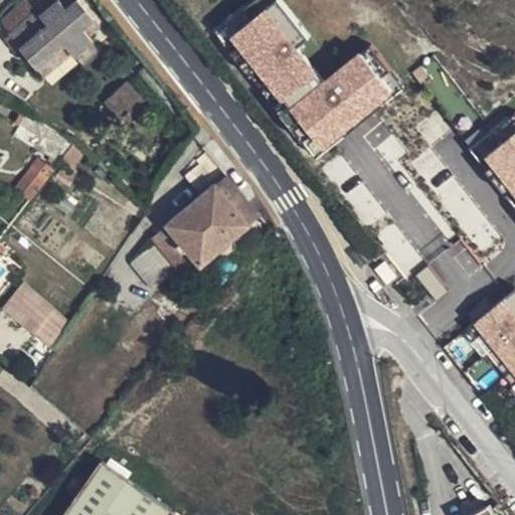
[(49,0),(11,31),(38,64),(66,42),(74,51),(76,53),(95,40),(91,35),(84,27),(96,18),(79,0),(49,0)]
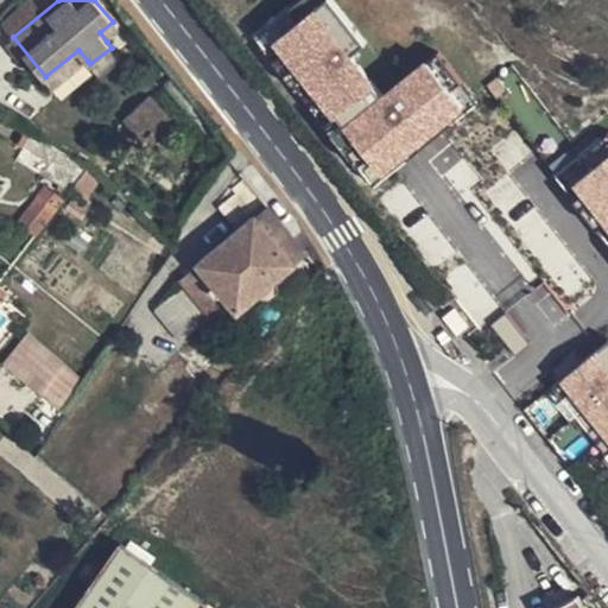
[(327,2),(271,46),(378,183),(462,111),(426,67),(379,102),(346,56),(362,45),(327,2)]
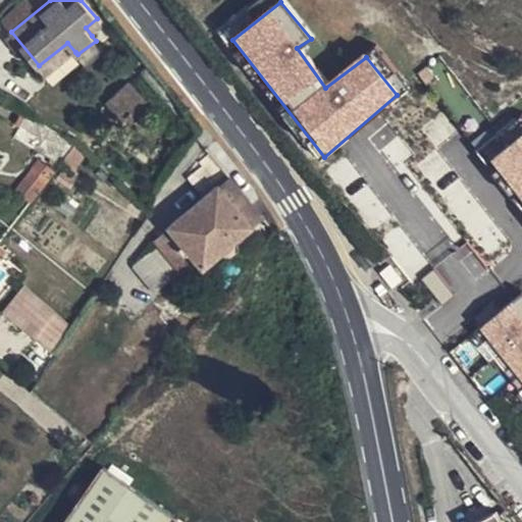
[(103,27),(97,18),(86,28),(92,36),(103,27)]
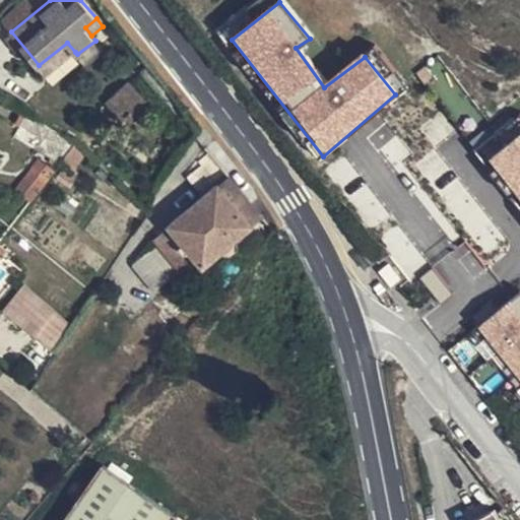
[(67,43),(39,65),(47,76),(75,52),(67,43)]
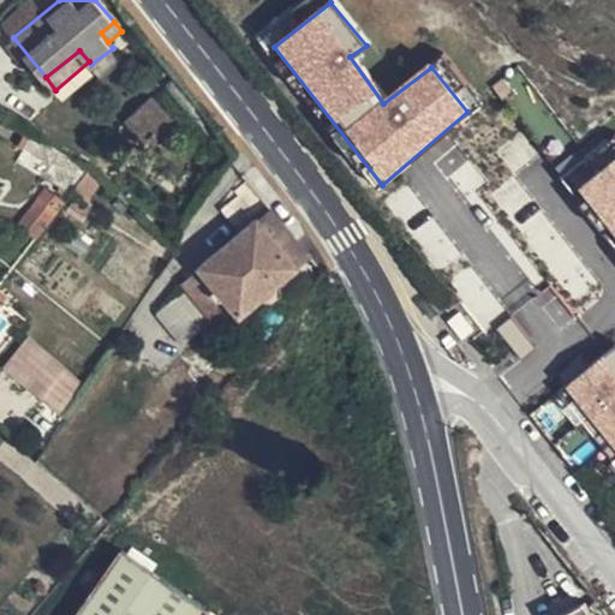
[(179,118),(153,91),(129,117),(156,142),(179,118)]
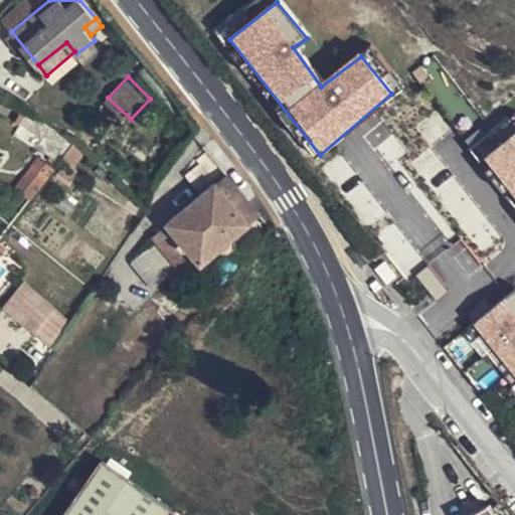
[(191,123),(194,119),(188,110),(183,114),(191,123)]
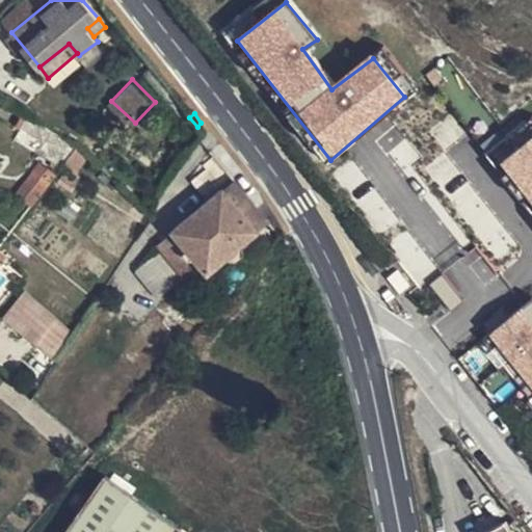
[(63,165),(79,142),(31,115),(18,139),(63,165)]
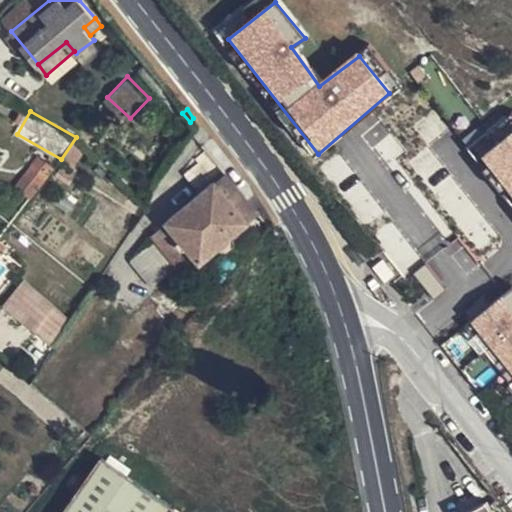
[(511,130),(478,156),(511,199),(511,130)]
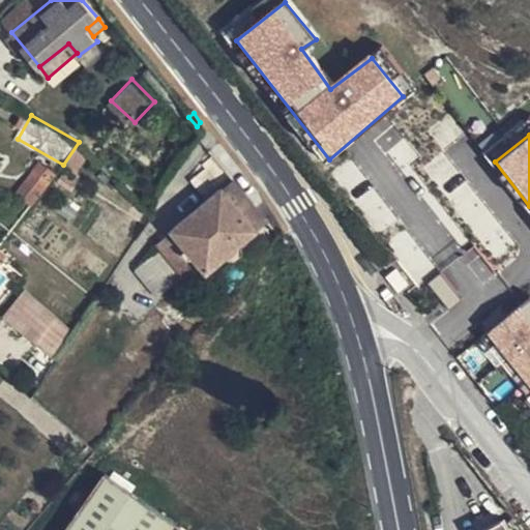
[(43,193),(56,174),(41,162),(28,178),(43,193)]
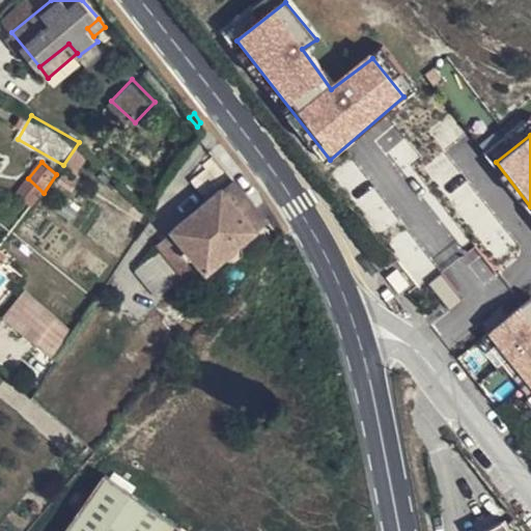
[(223,190),(255,229),(268,220),(234,179),(223,190)]
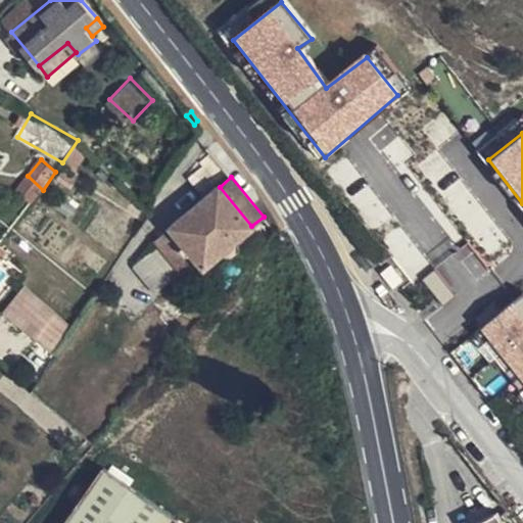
[(192,249),(204,266),(251,226),(220,187),(173,226),(187,243),(182,247),(186,253),(192,249)]
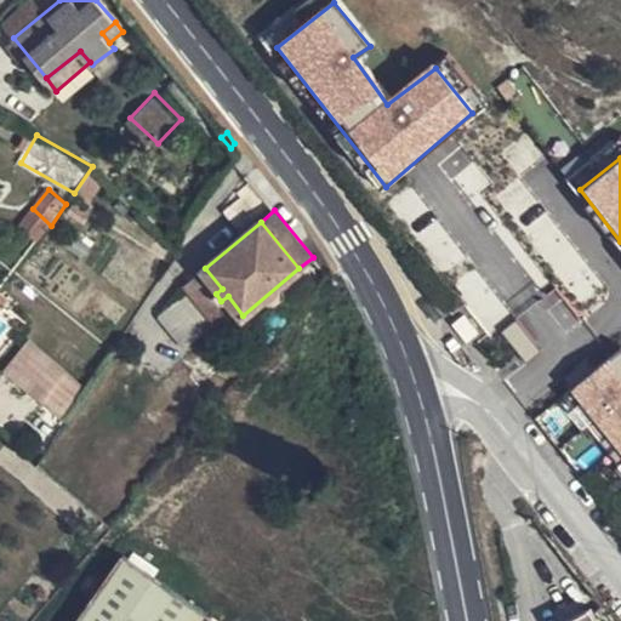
[(211,318),(223,332),(243,315),(228,296),(221,301),(216,294),(222,289),(205,268),(184,285),(189,291),(211,318)]
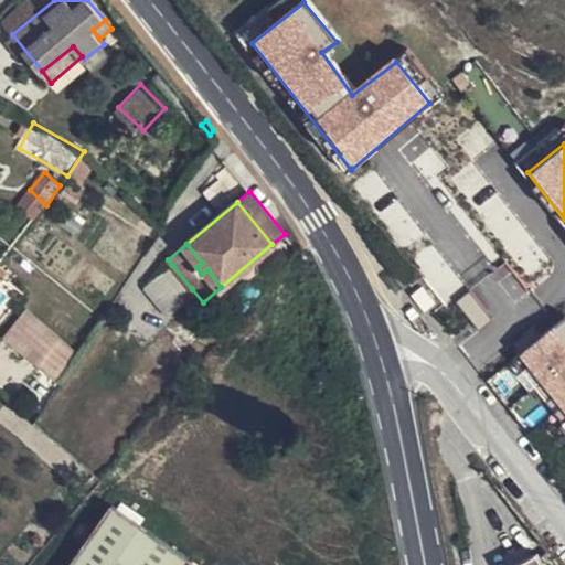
[(166,310),(182,296),(192,289),(172,265),(147,287),(166,310)]
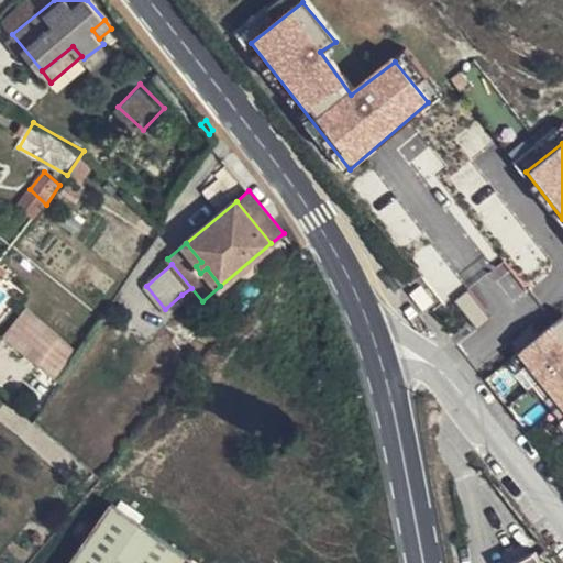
[(216,338),(225,330),(202,301),(191,288),(181,295),(216,338)]
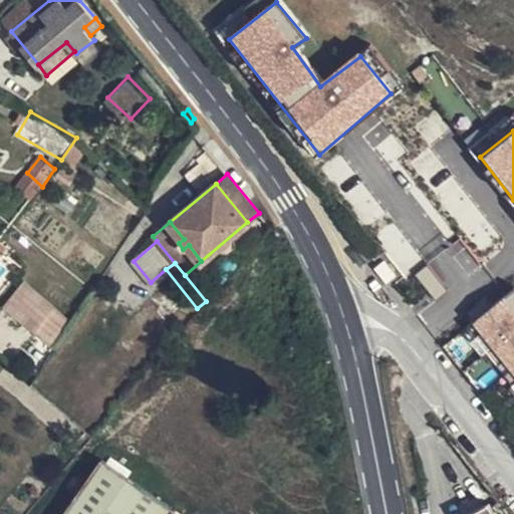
[(513,291),(472,322),(513,374),(513,291)]
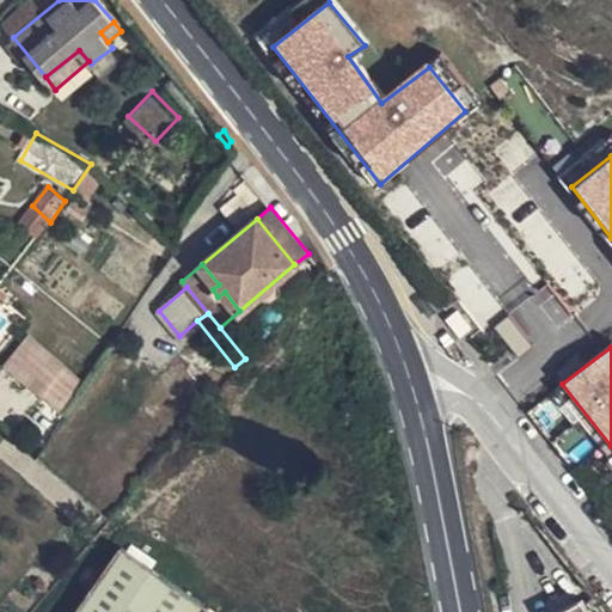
[(55,403),(69,411),(77,398),(61,387),(71,372),(59,365),(43,385),(59,396),(55,403)]
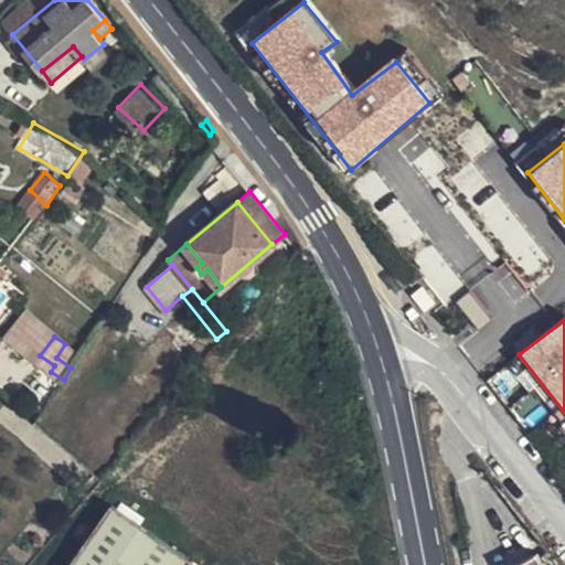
[(56,358),(71,368),(82,354),(65,343),(56,358)]
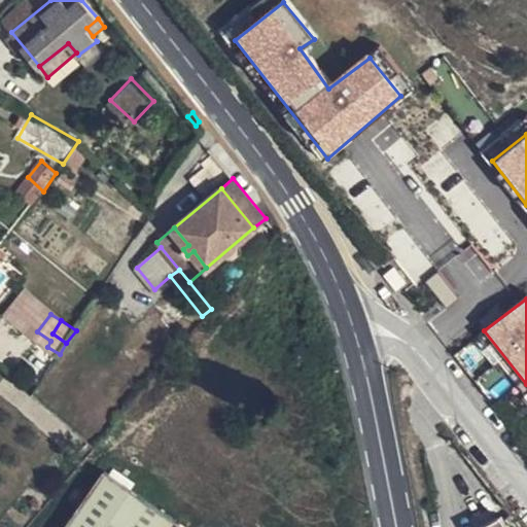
[(308,372),(295,361),(288,370),(303,379),(308,372)]
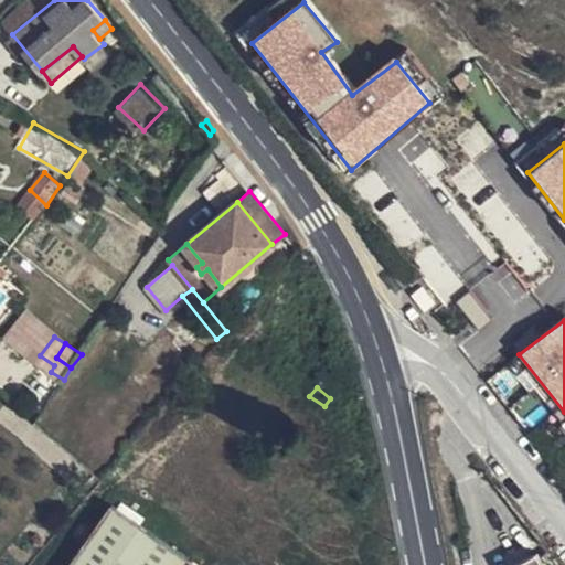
[(192,564),(195,561),(114,504),(71,564),(192,564)]
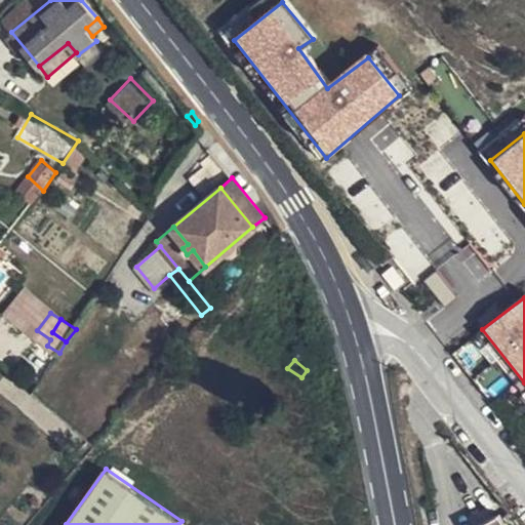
[(509,524),(501,512),(476,524),(509,524)]
